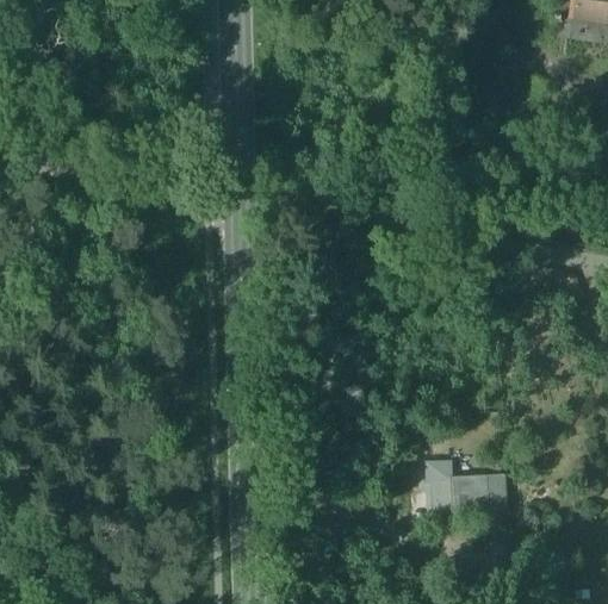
[(575,0),(574,13),(607,18),(607,0),(575,0)]
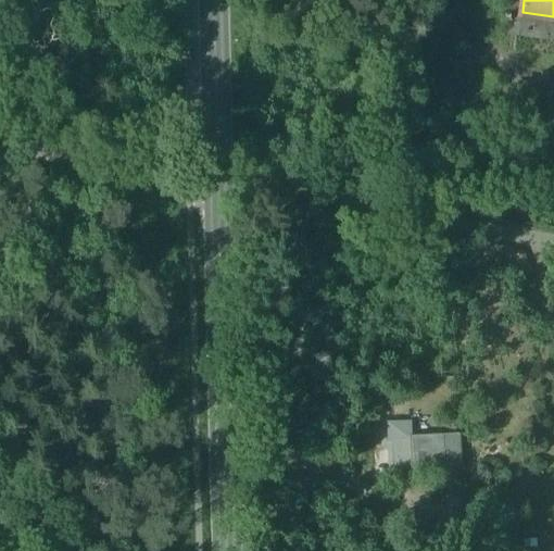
[(410,420),(387,422),(389,437),(395,437),(411,435),(410,420)]
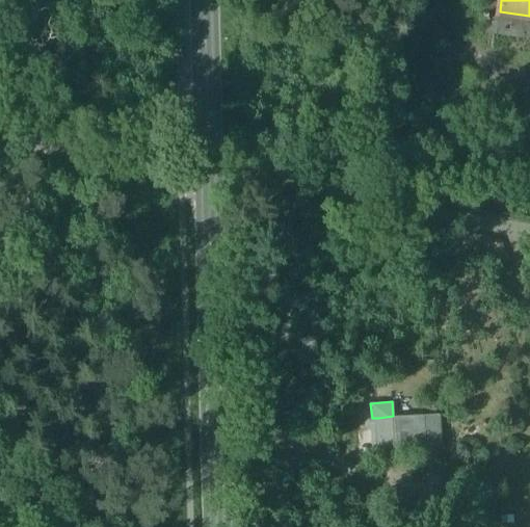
[(441,412),(423,414),(425,441),(425,443),(442,443),(441,412)]
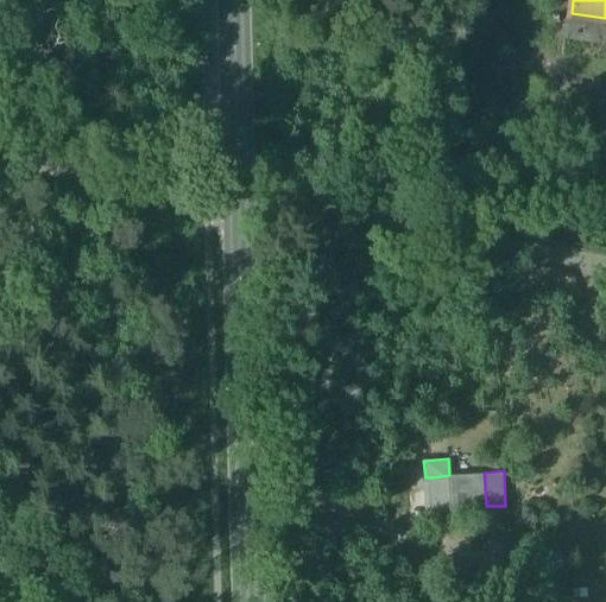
[(484,473),(449,475),(452,494),(453,506),(486,504),(484,473)]
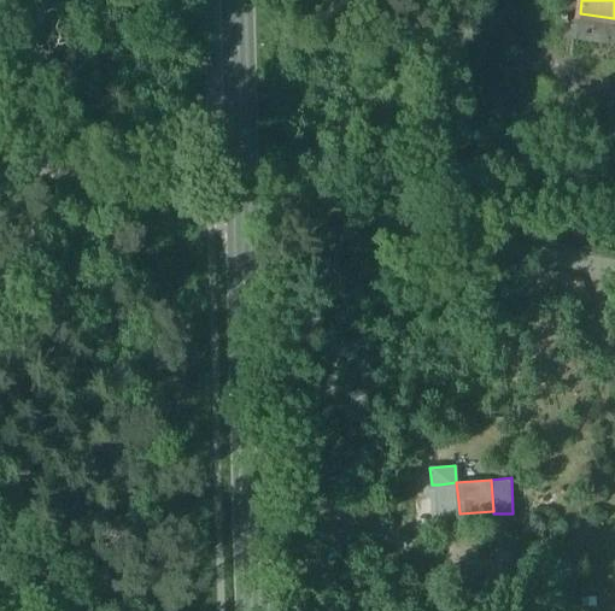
[(456,482),(439,485),(440,503),(458,501),(456,482)]
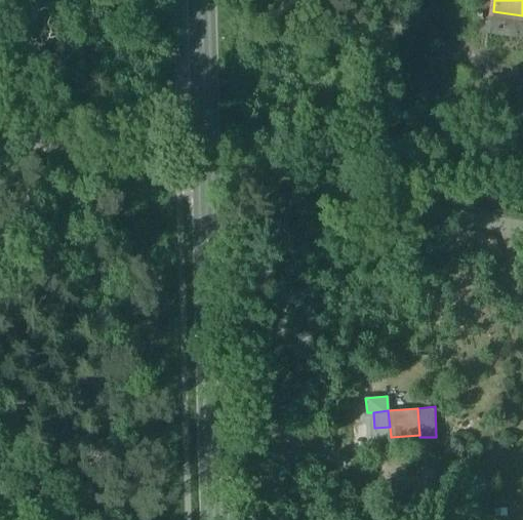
[(390,427),(374,428),(374,429),(376,438),(391,437),(390,427)]
